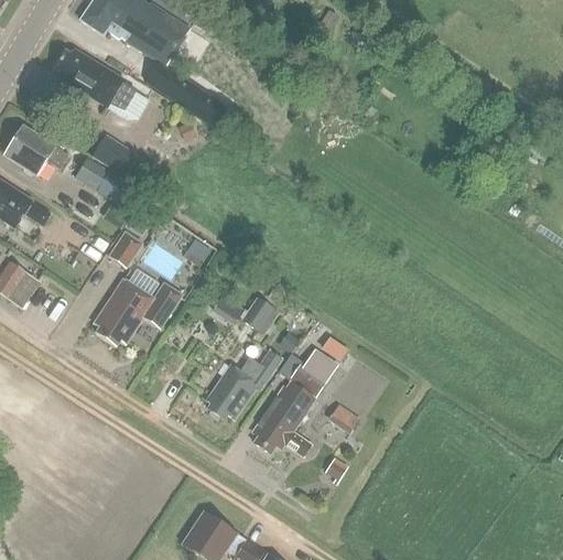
[(191,29),(151,2),(149,6),(140,0),(94,0),(80,20),(101,34),(105,31),(118,41),(120,36),(165,67),(191,29)]
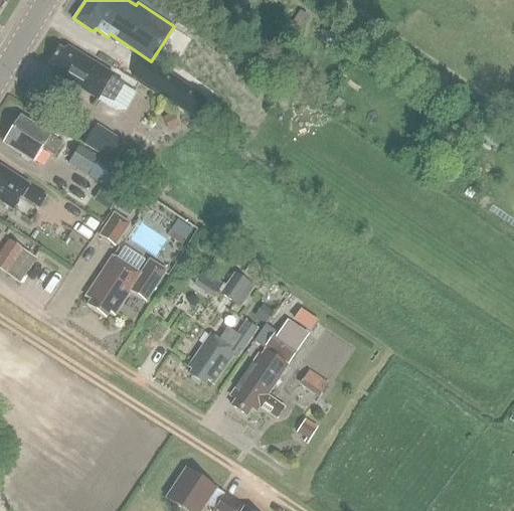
[(99,98),(100,96),(111,102),(123,82),(112,76),(114,72),(67,44),(64,48),(59,45),(50,61),(55,64),(52,69),(99,98)]
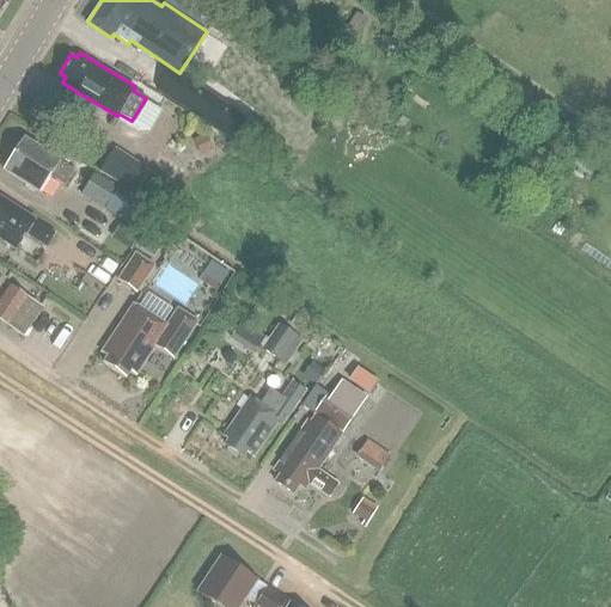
[(211,147),(205,135),(194,141),(200,152),(211,147)]
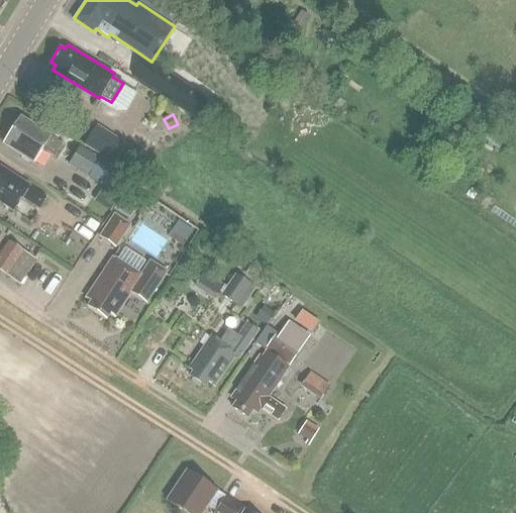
[(43,146),(55,155),(63,141),(21,115),(4,141),(34,161),(43,146)]
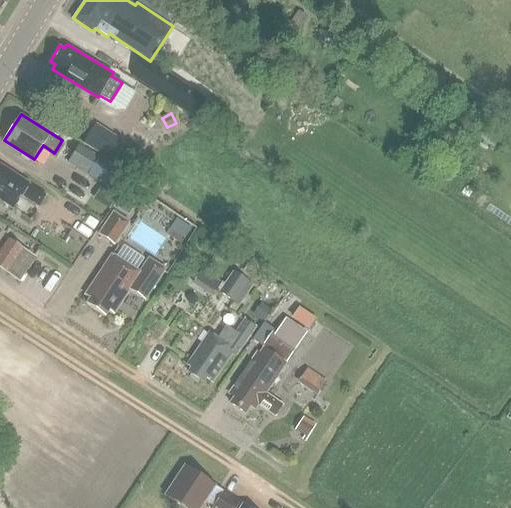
[(123,138),(96,121),(86,138),(113,155),(123,138)]
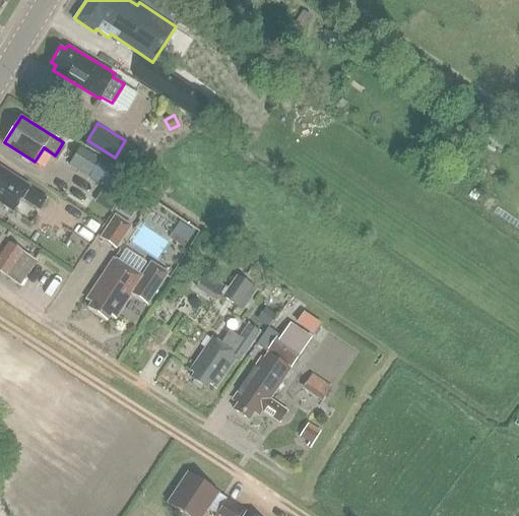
[(103,160),(79,145),(68,162),(91,177),(103,160)]
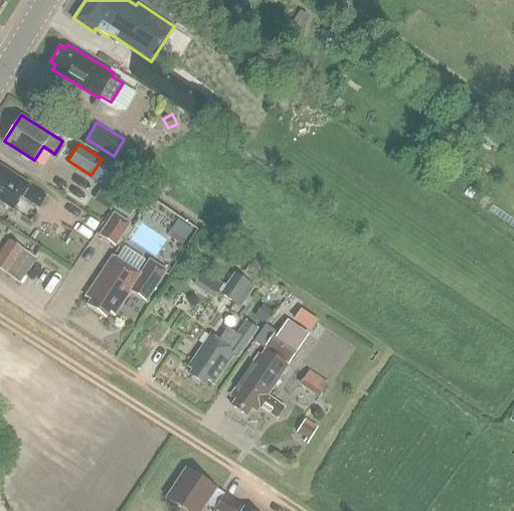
[(46,194),(30,183),(30,182),(0,162),(0,198),(14,207),(22,194),(39,205),(46,194)]
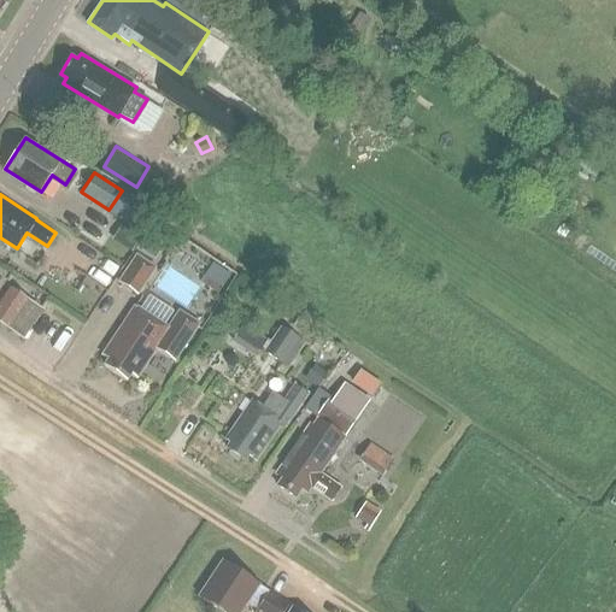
[(139,229),(150,212),(135,204),(124,221),(139,229)]
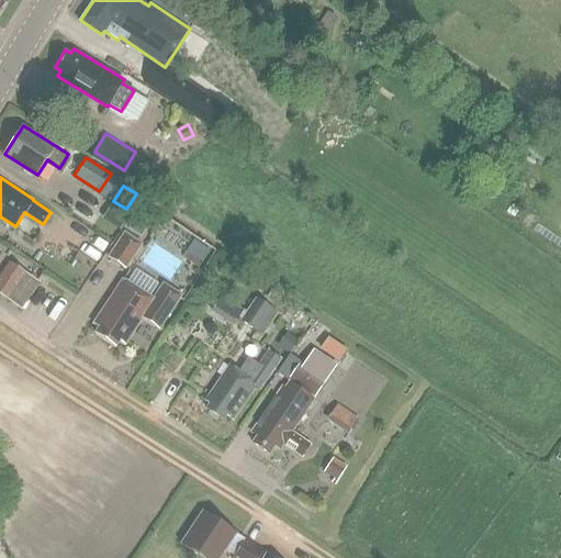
[(123,229),(137,237),(147,221),(133,212),(123,229)]
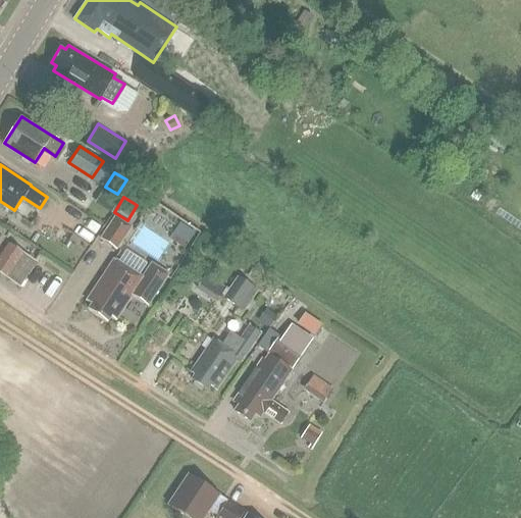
[(131,223),(113,213),(99,237),(115,247),(131,223)]
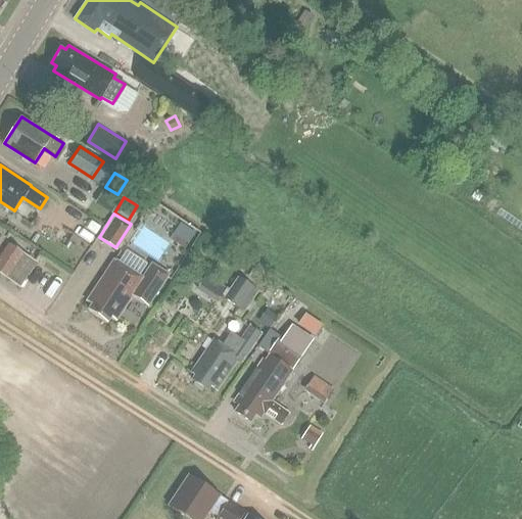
[(38,261),(36,260),(43,248),(35,243),(28,254),(9,241),(0,253),(0,271),(20,285),(38,261)]
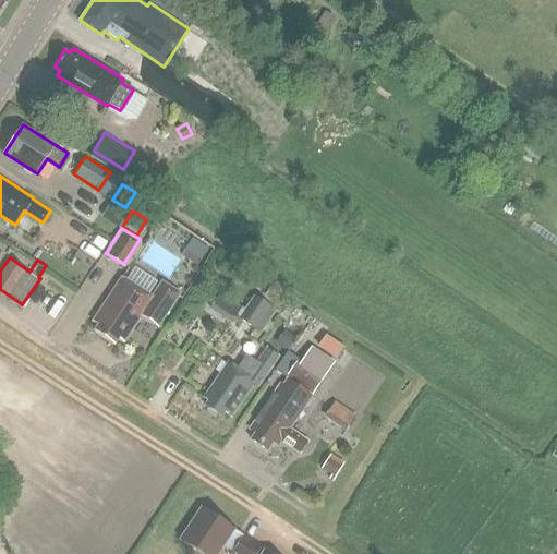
[(124,340),(142,314),(157,325),(179,291),(161,279),(150,293),(123,275),(94,320),(99,324),(95,329),(116,342),(119,337),(124,340)]
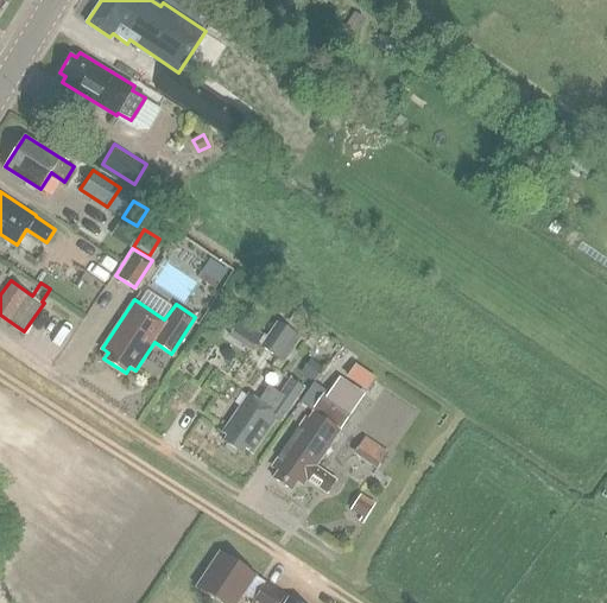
[(284,357),(299,335),(276,318),(260,342),(284,357)]
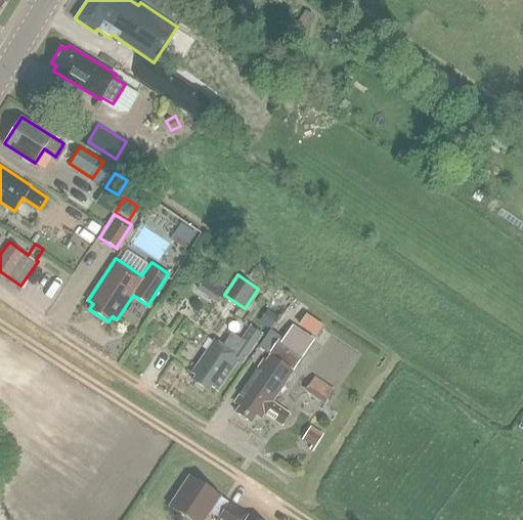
[(260,320),(271,328),(279,315),(268,308),(260,320)]
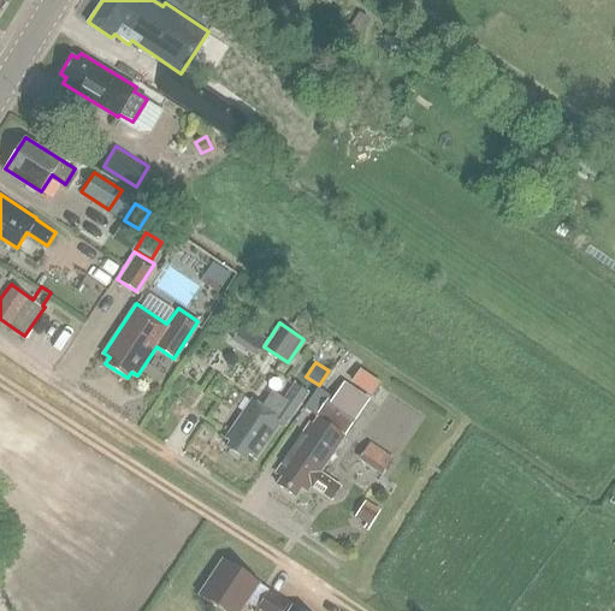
[(380,380),(361,367),(353,379),(372,393),(380,380)]
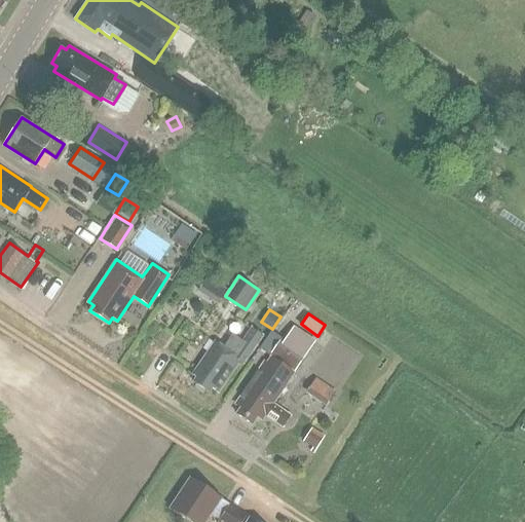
[(274,401),(295,370),(316,339),(294,324),(285,338),(273,330),(261,348),(270,355),(270,353),(275,358),(271,364),(265,360),(237,400),(242,404),(237,412),(252,422),(258,414),(262,417),(265,413),(282,424),(290,411),(274,401)]
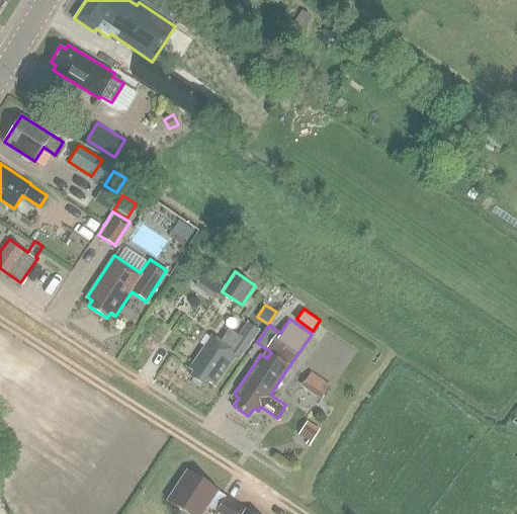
[(216,384),(238,352),(241,354),(259,329),(246,320),(237,334),(228,327),(220,340),(211,335),(190,366),(194,369),(191,374),(205,384),(209,379),(216,384)]
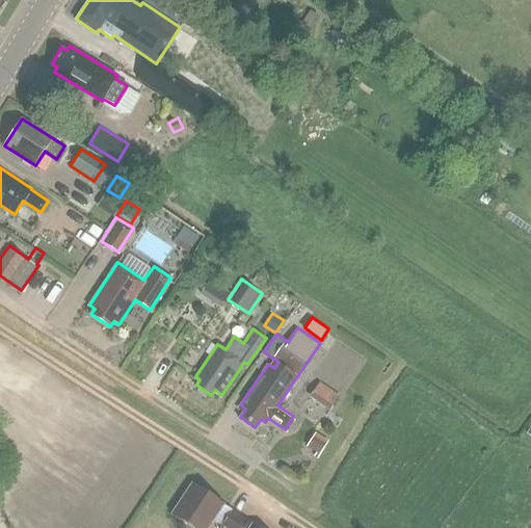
[(332,406),(342,392),(322,377),(312,391),(332,406)]
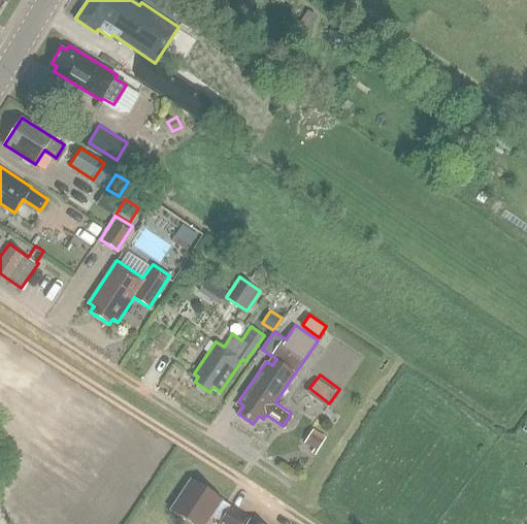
[(311,426),(303,439),(317,449),(325,434),(311,426)]
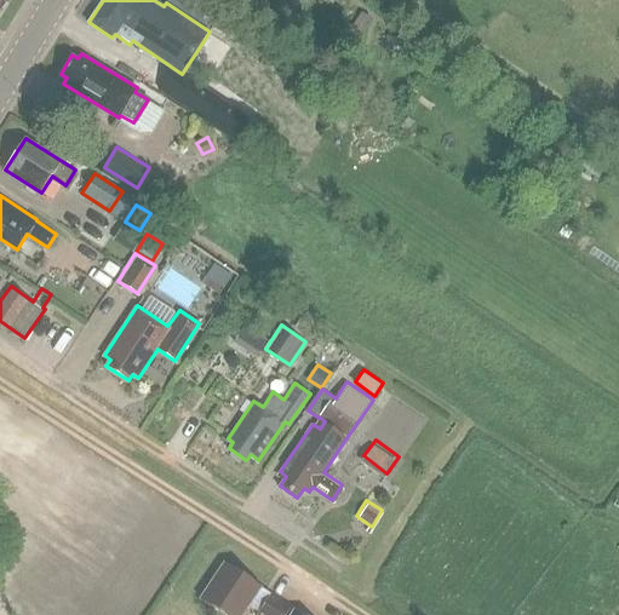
[(285,614),(292,605),(261,585),(224,561),(201,597),(228,614),(240,614),(248,603),(259,610),(257,614),(258,614),(285,614)]
